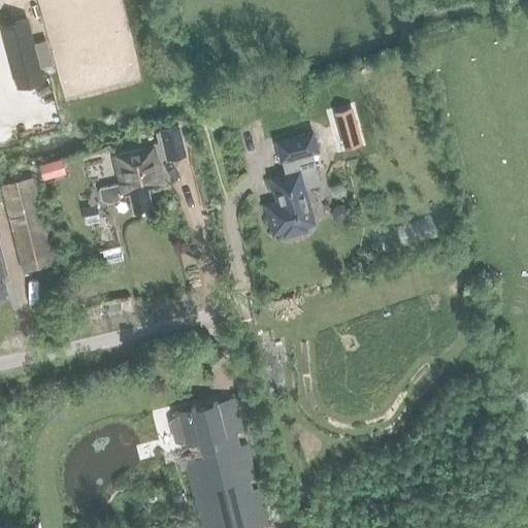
[(42,81),(27,18),(0,24),(0,27),(15,89),(42,81)]
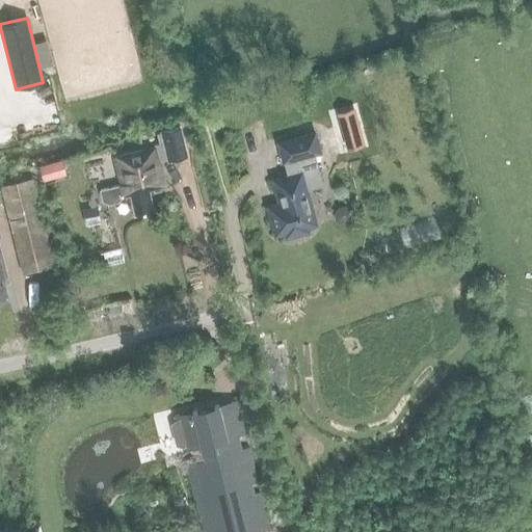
[(52,99),(49,84),(23,91),(27,105),(52,99)]
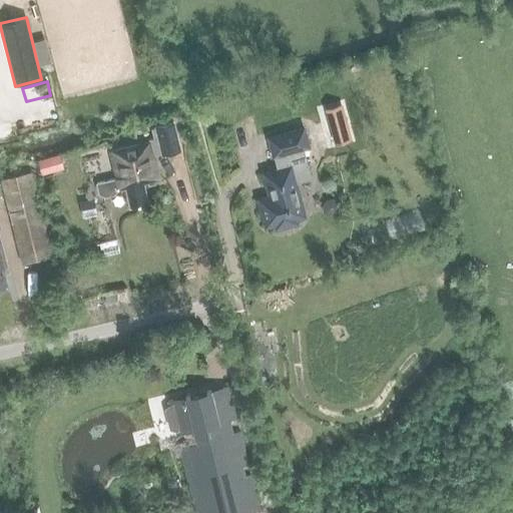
[(329,121),(342,117),(339,105),(325,109),(329,121)]
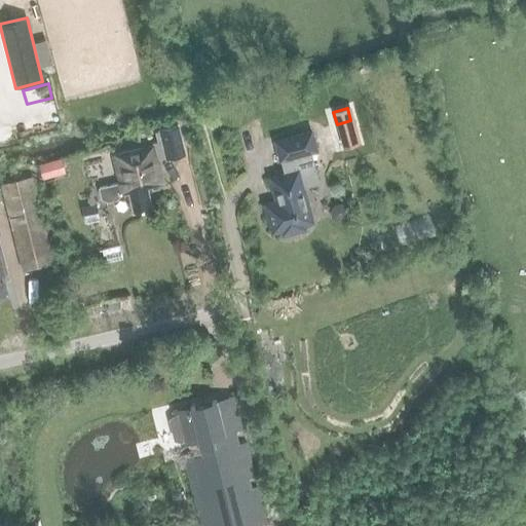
[(115,201),(120,195),(127,194),(133,214),(151,210),(146,189),(162,186),(156,162),(184,155),(177,127),(159,132),(159,133),(155,134),(159,152),(154,153),(153,148),(114,157),(120,185),(98,190),(101,200),(107,203),(115,201)]
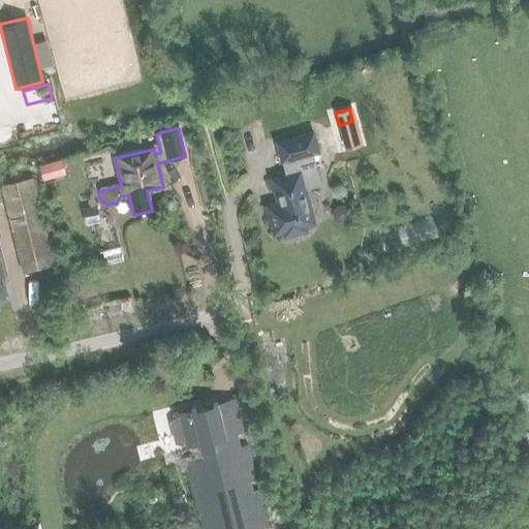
[(312,132),(275,143),(281,162),(282,162),(286,175),(270,179),(275,195),(277,194),(279,203),(265,206),(273,236),(283,232),(288,234),(292,234),(297,232),(300,230),(303,227),(314,224),(304,189),(320,185),(311,154),(317,152),(312,132)]
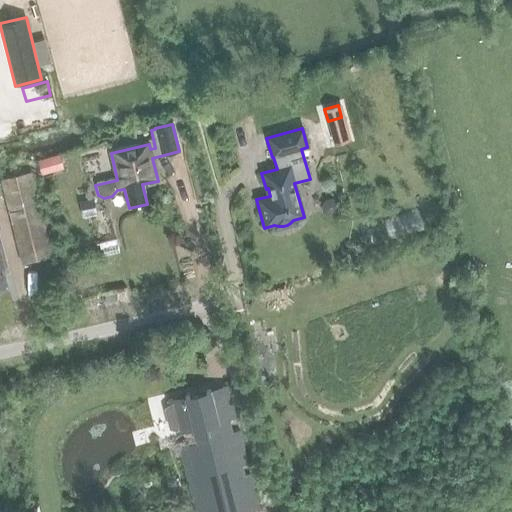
[(63,168),(59,153),(37,160),(41,174),(63,168)]
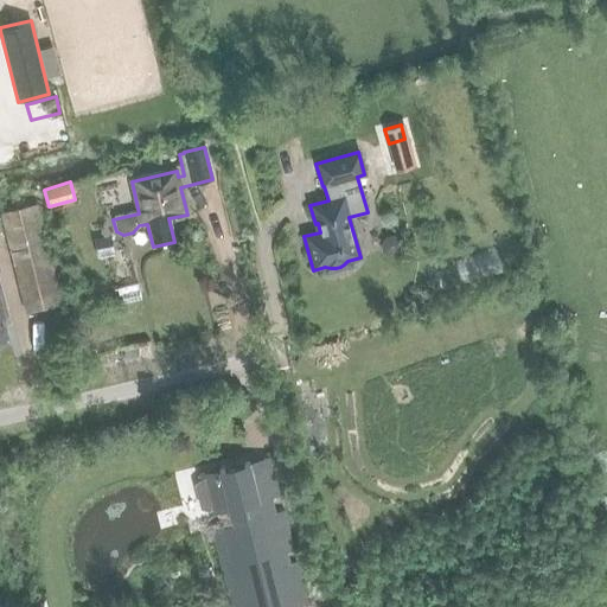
[(61,305),(37,204),(1,212),(25,313),(61,305)]
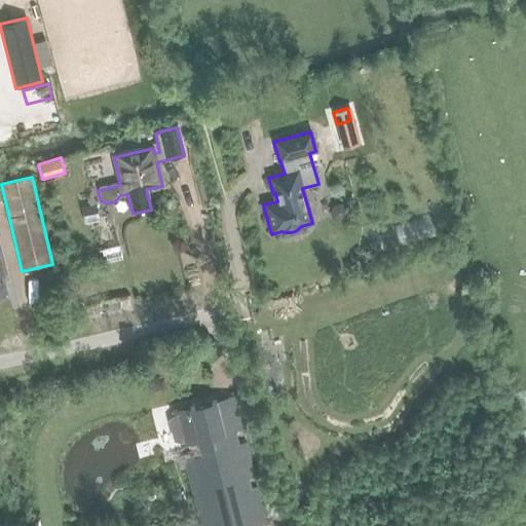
[(96,203),(81,207),(84,224),(100,220),(96,203)]
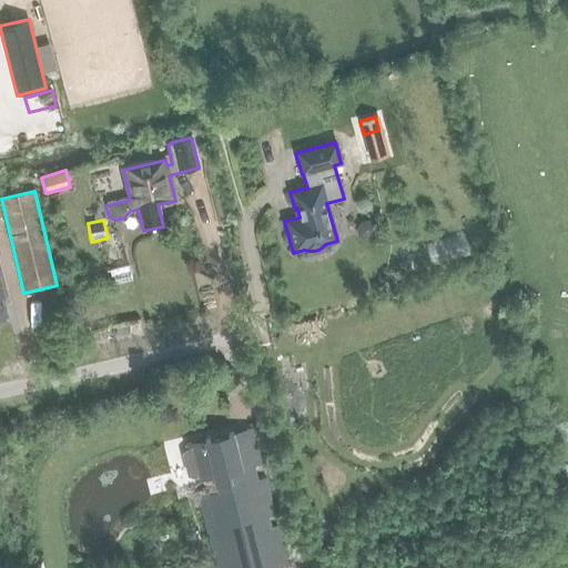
[(0,321),(8,318),(3,302),(10,301),(0,260),(0,321)]
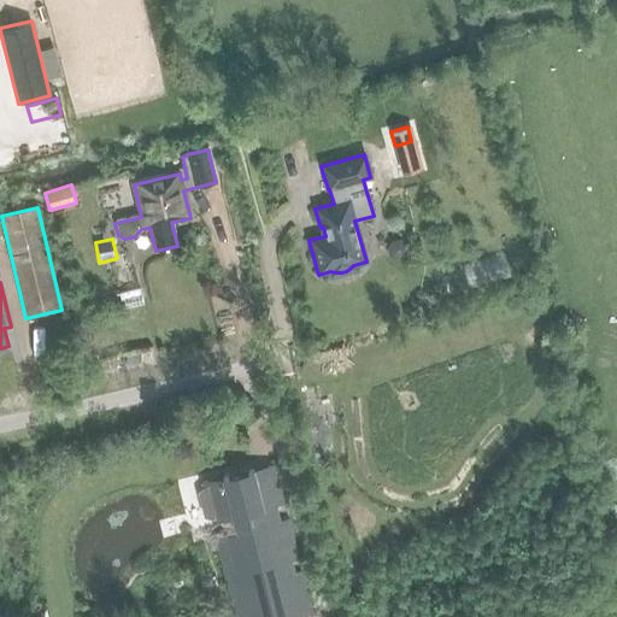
[(215,539),(235,616),(307,616),(312,616),(303,575),(295,577),(292,563),(298,560),(288,522),(281,524),(277,507),(285,506),(274,468),(201,486),(203,489),(198,493),(204,517),(210,518),(211,523),(231,518),(235,534),(215,539)]
